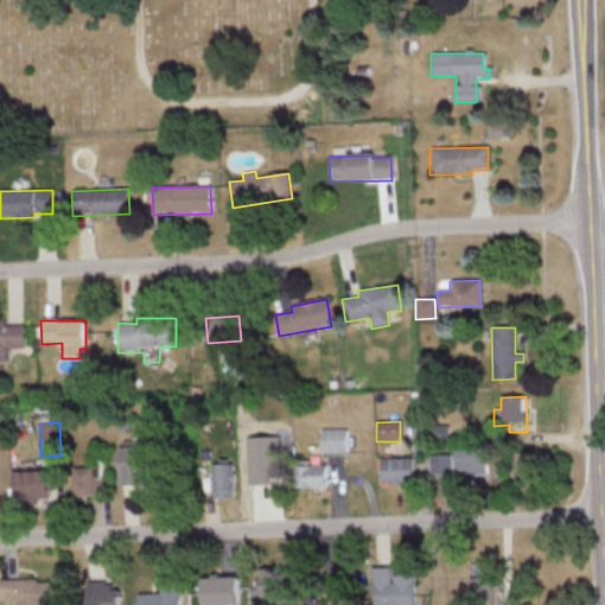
[(345,453),(344,431),(319,431),(319,454),(345,453)]
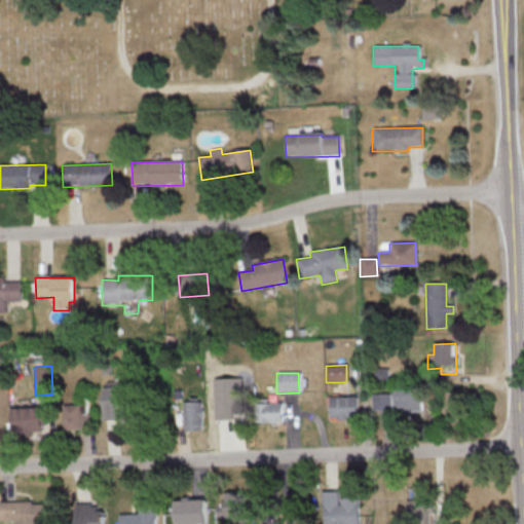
[(238,421),(240,380),(213,379),(212,420),(238,421)]
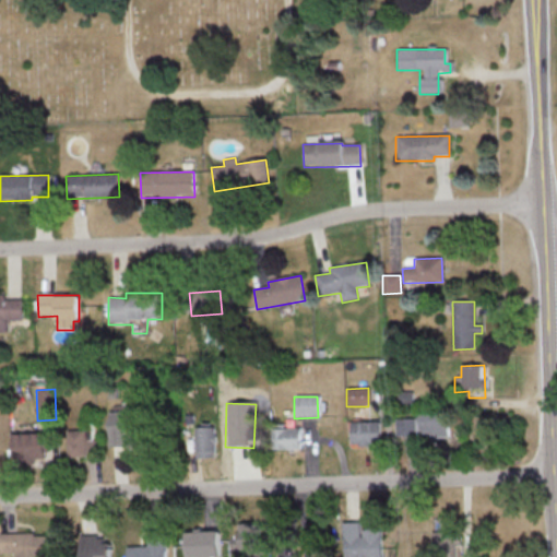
[(107,413),(107,448),(126,448),(125,438),(141,438),(141,407),(129,407),(129,413),(107,413)]
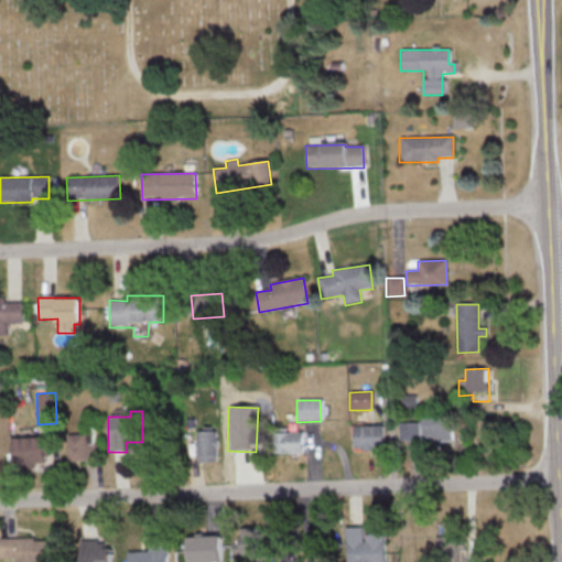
[(420,415),(420,443),(451,442),(450,415),(420,415)]
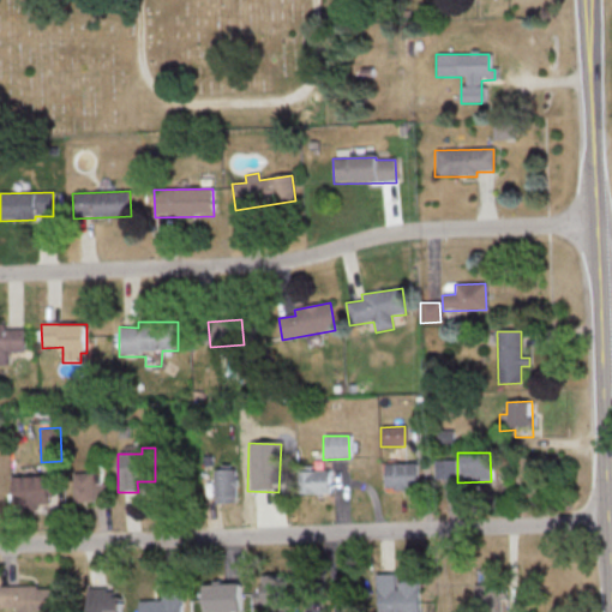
[(455,461),(433,462),(433,480),(456,479),(455,461)]
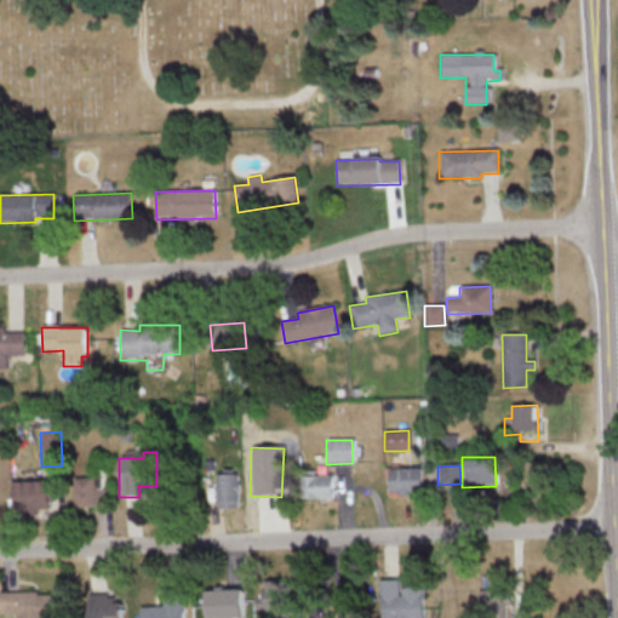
[(421,469),(388,470),(389,495),(421,493),(421,469)]
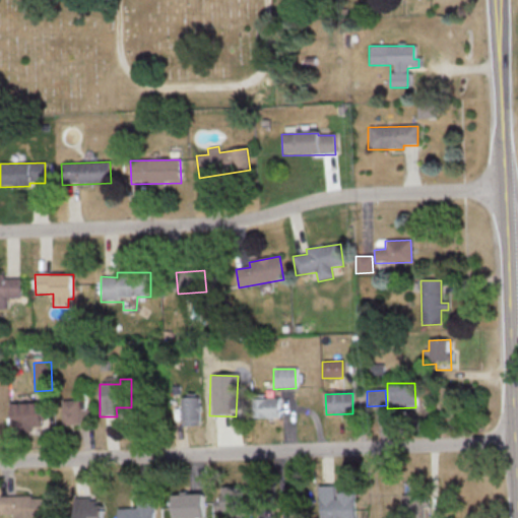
[(199,426),(198,398),(180,399),(181,427),(199,426)]
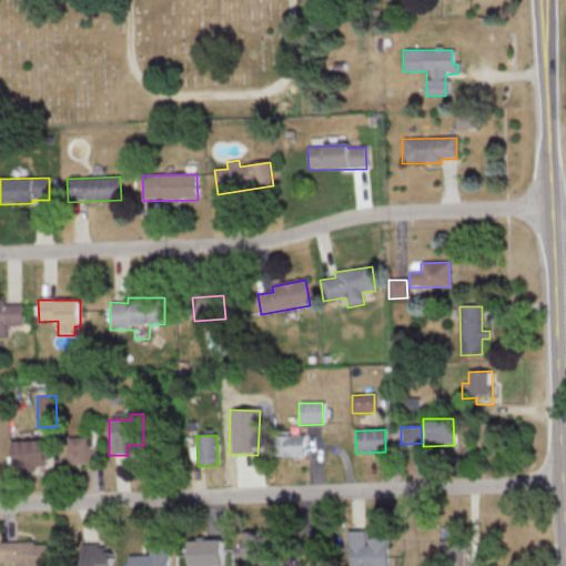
[(303,436),(281,436),(282,458),(304,457),(303,436)]
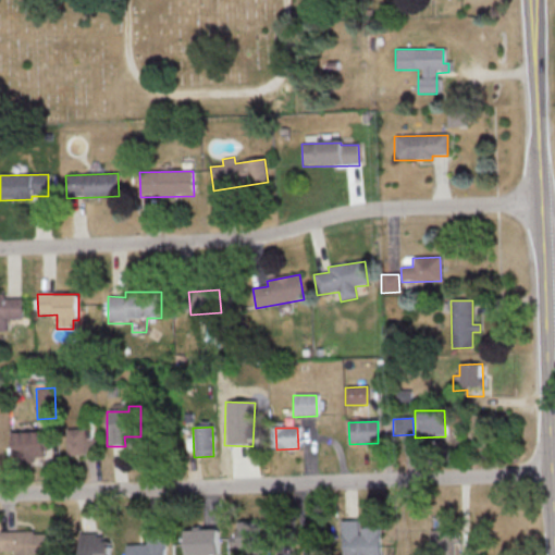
[(66,456),(95,455),(95,440),(83,441),(83,429),(65,430),(66,456)]
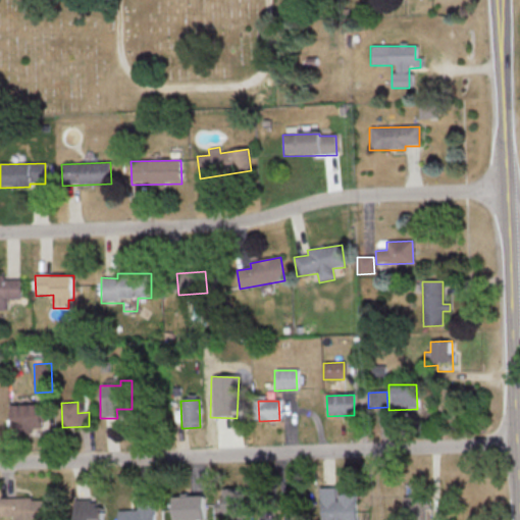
[(43,429),(42,405),(11,406),(12,430),(43,429)]
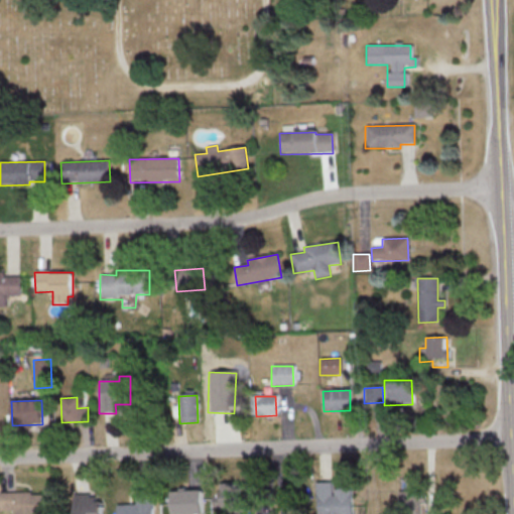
[(349,513),(348,489),(329,490),(329,482),(312,483),(313,513),(349,513)]
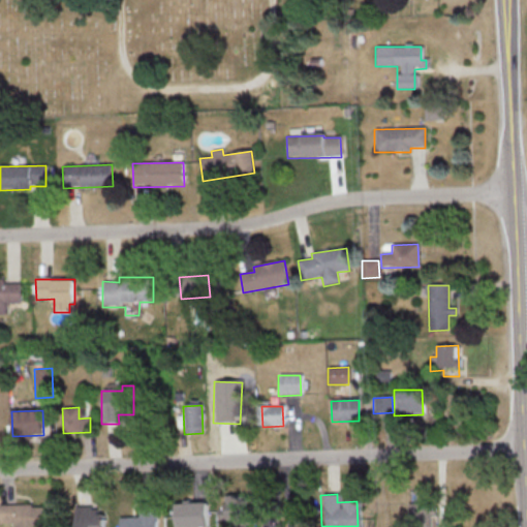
[(248,526),(249,500),(237,500),(237,496),(223,496),(222,509),(217,509),(217,520),(228,521),(228,526),(248,526)]
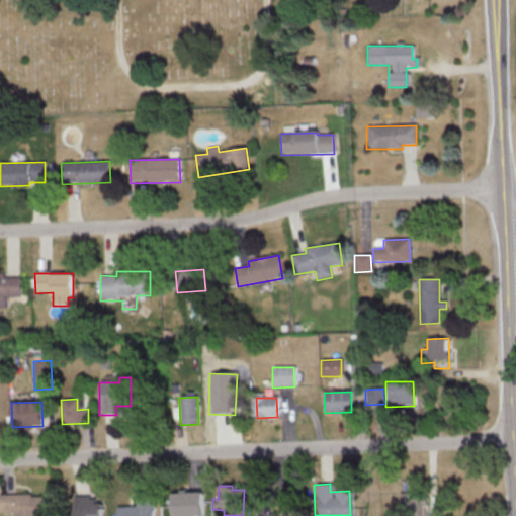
[(202,515),(201,493),(172,494),(172,515),(202,515)]
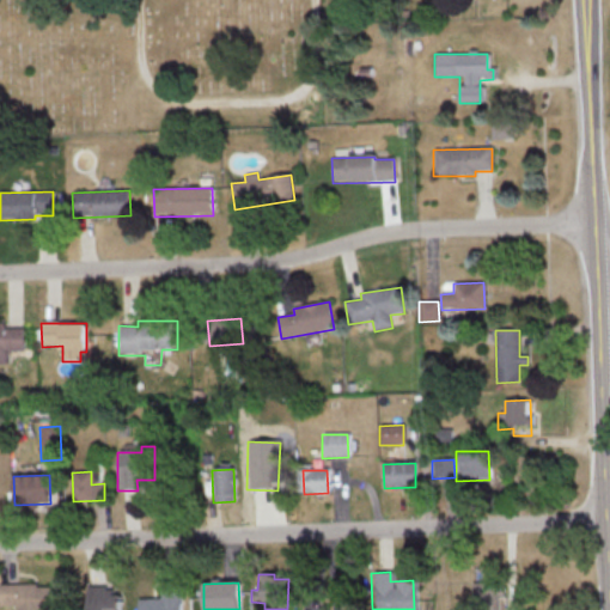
[(0,587),(0,609),(60,609),(59,585),(0,587)]
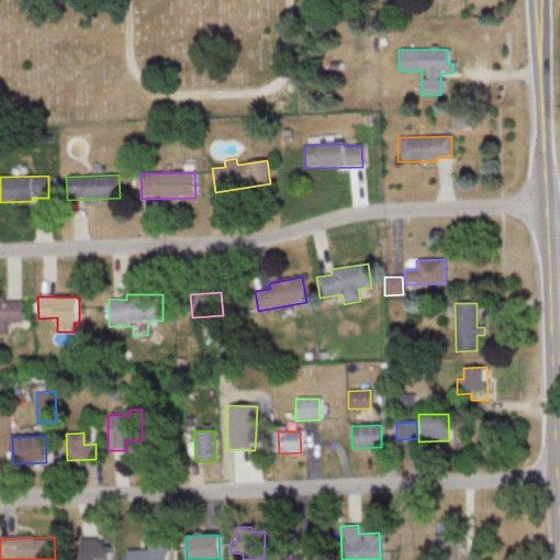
[(461,559),(461,537),(432,537),(433,559),(461,559)]
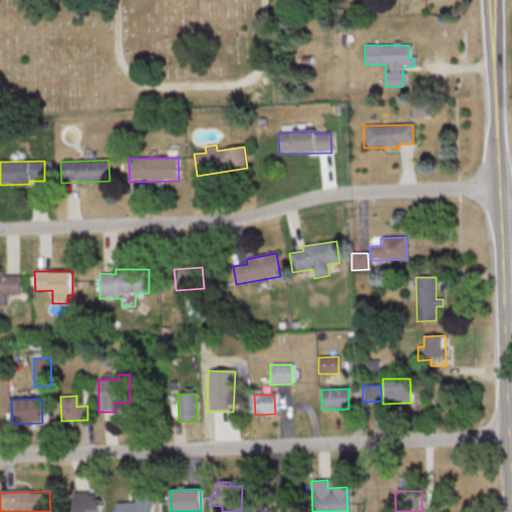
[(100,511),(100,500),(92,500),(91,492),(71,493),(71,511),(100,511)]
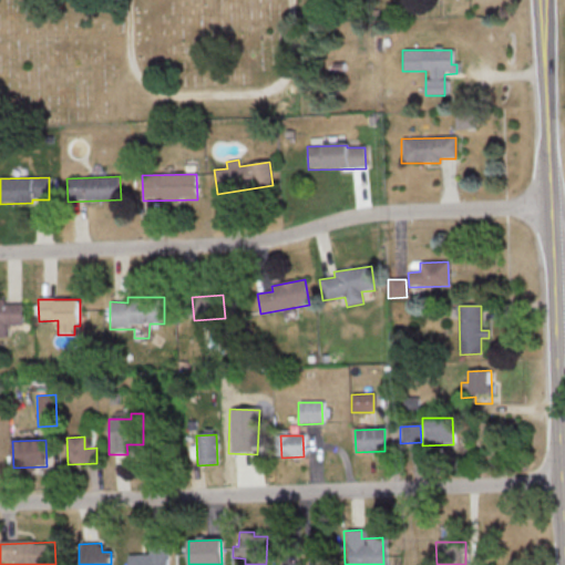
[(149,555),(126,555),(126,564),(166,564),(166,543),(149,544),(149,555)]
